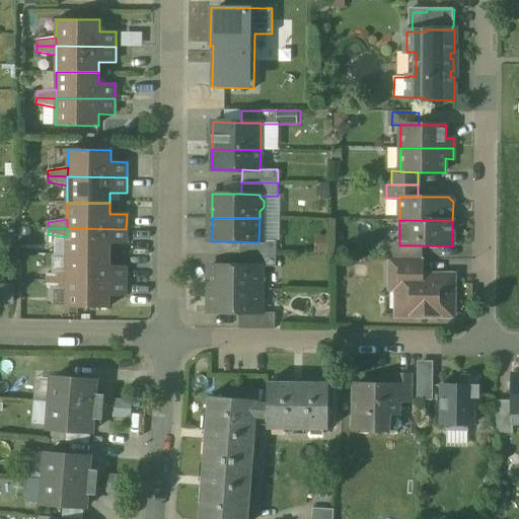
[(126,229),(67,228),(67,237),(67,254),(109,255),(109,244),(126,244),(126,229)]
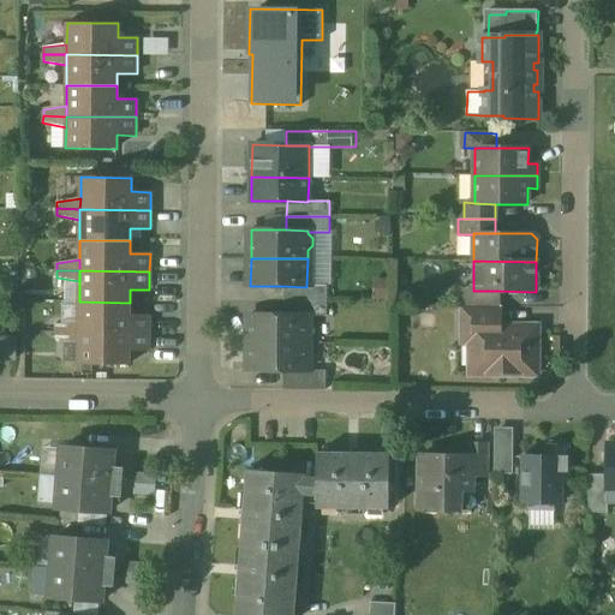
[(327,285),(306,285),(306,287),(284,286),(284,300),(327,300),(327,285)]
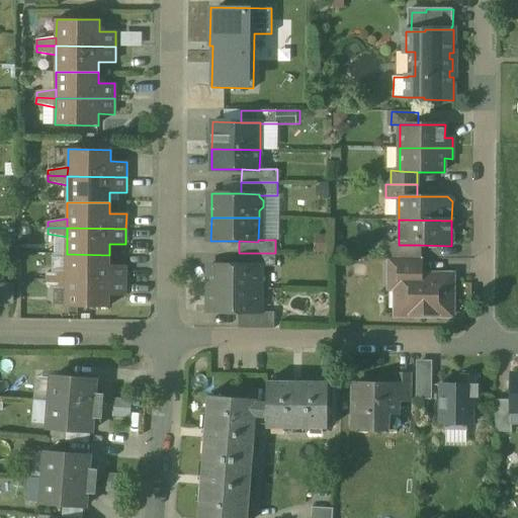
[(420,245),(399,245),(399,244),(390,244),(389,258),(419,258),(420,245)]
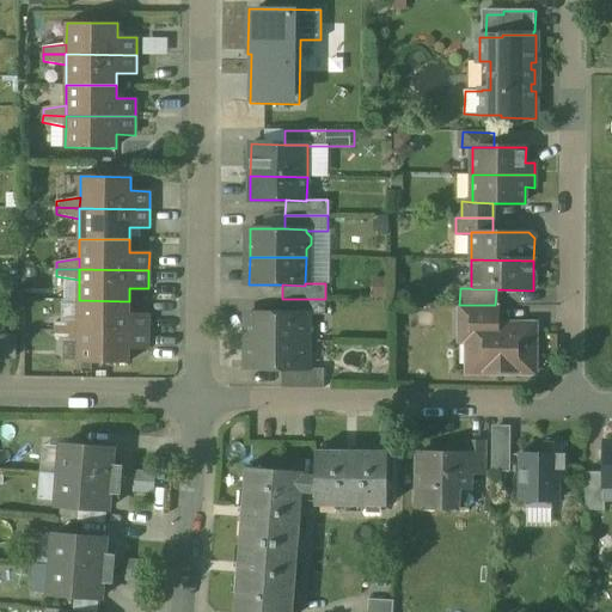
[(325,299),(282,299),(282,313),(305,313),(305,314),(325,314),(325,299)]
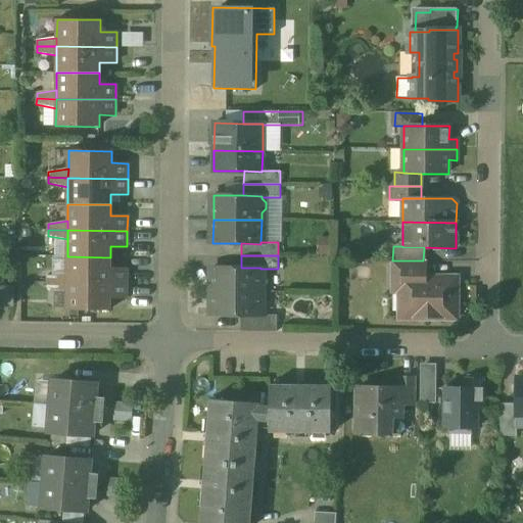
[(110,257),(67,256),(66,274),(66,283),(127,283),(127,268),(110,268),(110,257)]
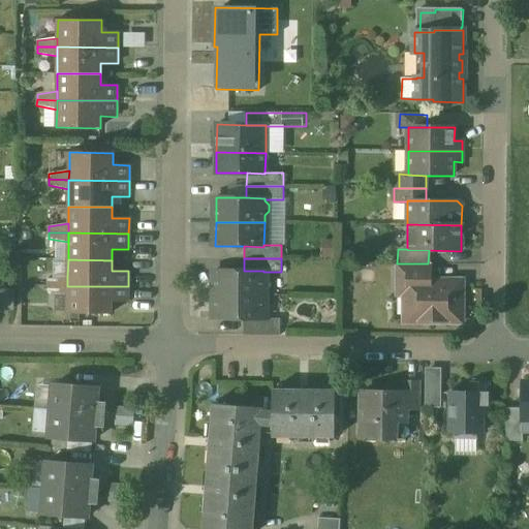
[(428,263),(397,263),(397,279),(428,280),(428,263)]
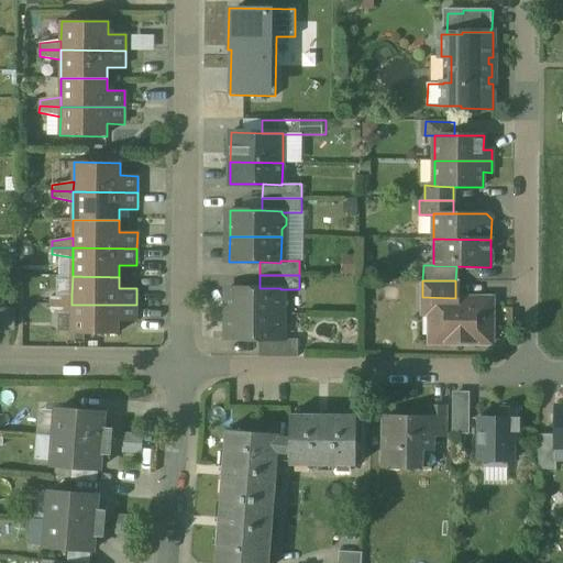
[(260,288),(229,288),(229,313),(285,313),(285,301),(280,297),(280,289),(280,288),(260,288)]
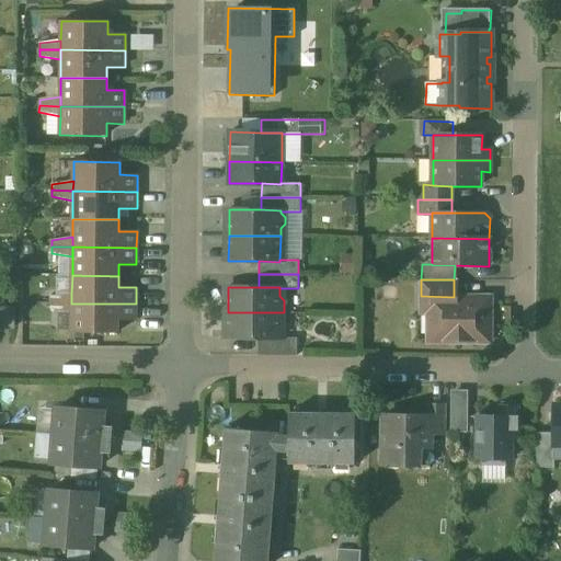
[(71,294),(50,297),(50,302),(71,304),(71,294)]
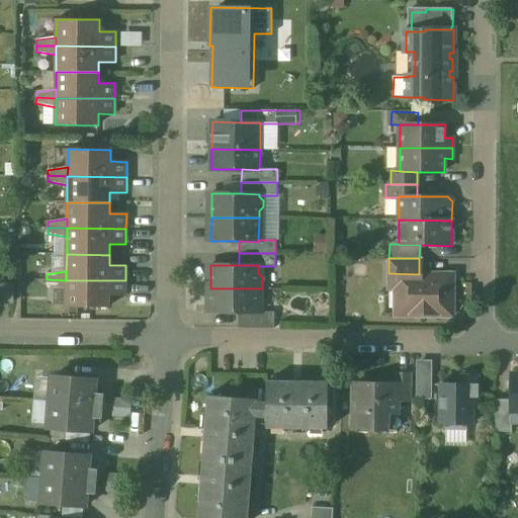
[(431,279),(419,279),(419,274),(389,273),(389,289),(403,289),(402,315),(450,315),(451,277),(431,276),(431,279)]
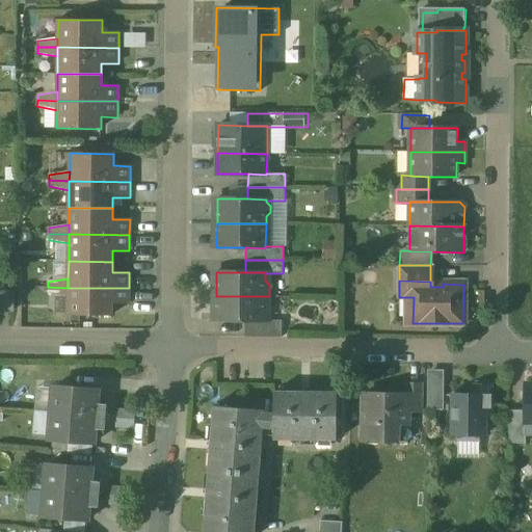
[(68,288),(48,287),(48,294),(68,297),(68,288)]
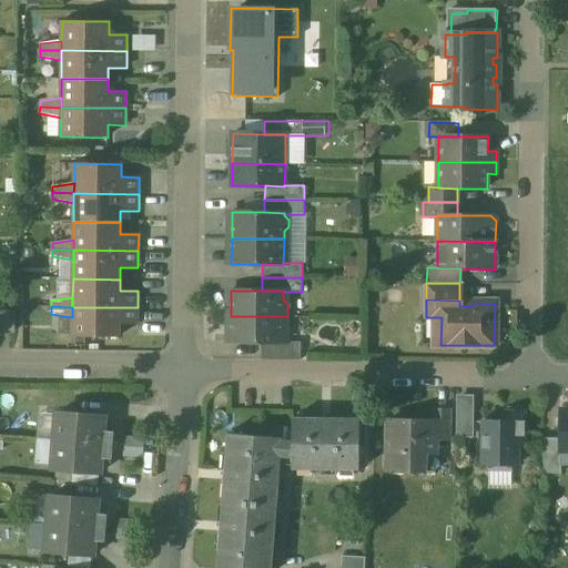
[(138,307),(72,307),(72,317),(72,336),(119,337),(119,324),(138,325),(138,307)]
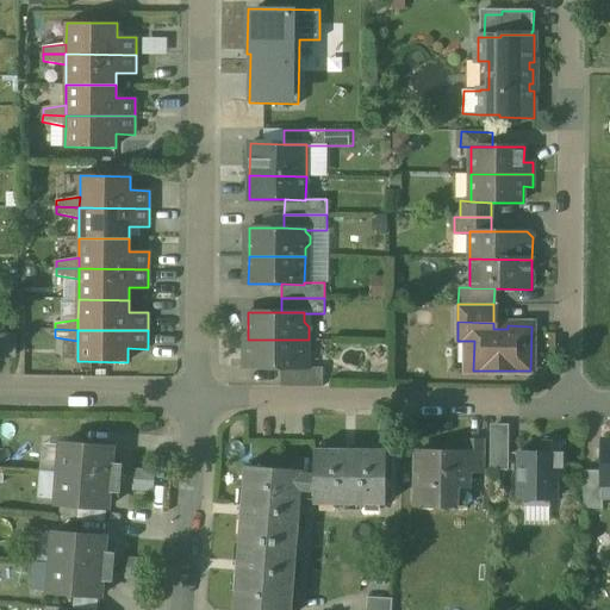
[(16,337),(0,336),(0,355),(16,356),(16,337)]
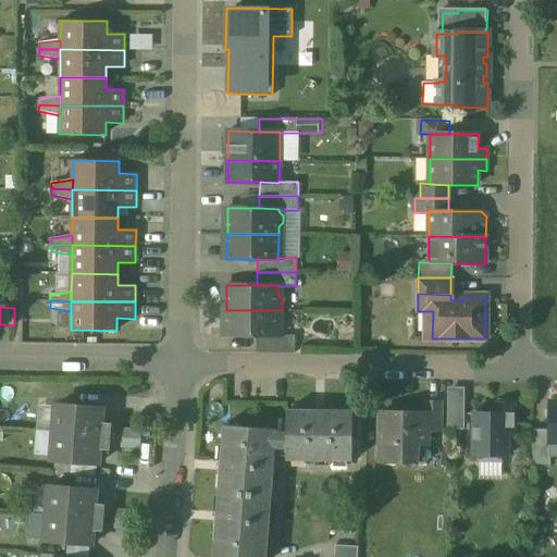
[(282,310),(226,310),(226,336),(256,336),(277,336),(277,327),(282,323),(282,310)]
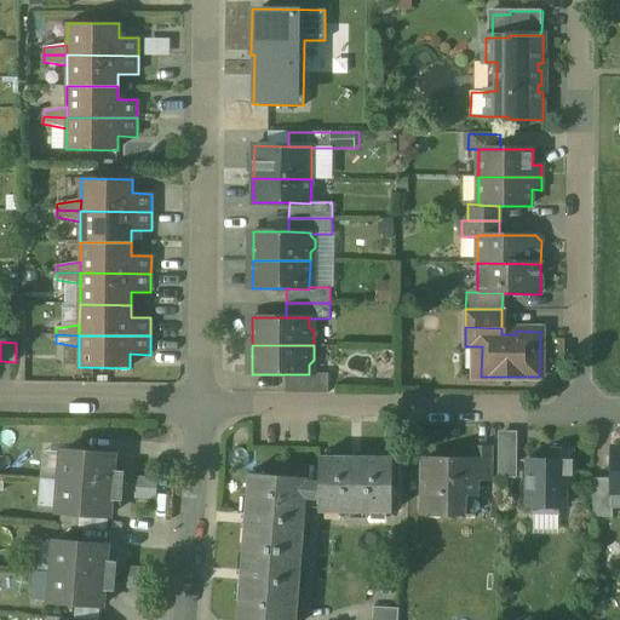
[(309,374),(285,374),(285,394),(328,394),(328,374),(309,374)]
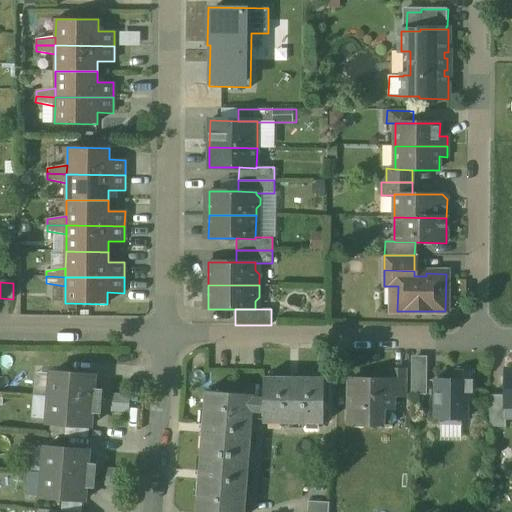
[(424,358),(412,358),(412,394),(424,394),(424,358)]
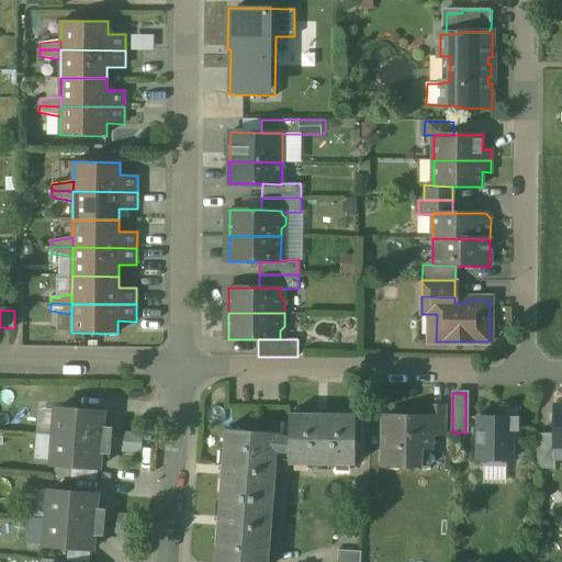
[(518,407),(502,406),(502,417),(502,430),(518,431),(518,407)]
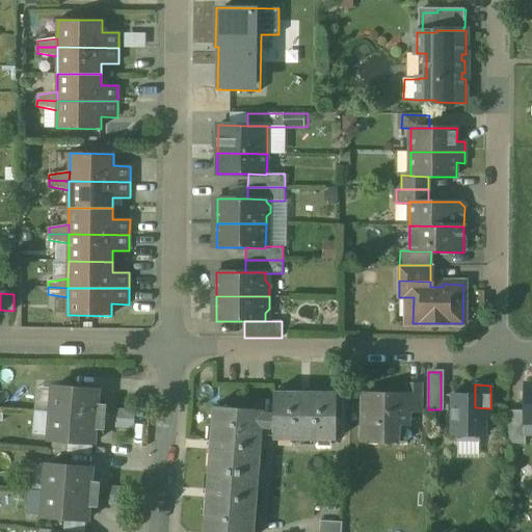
[(422,386),(406,386),(406,394),(407,394),(407,413),(422,413),(422,386)]
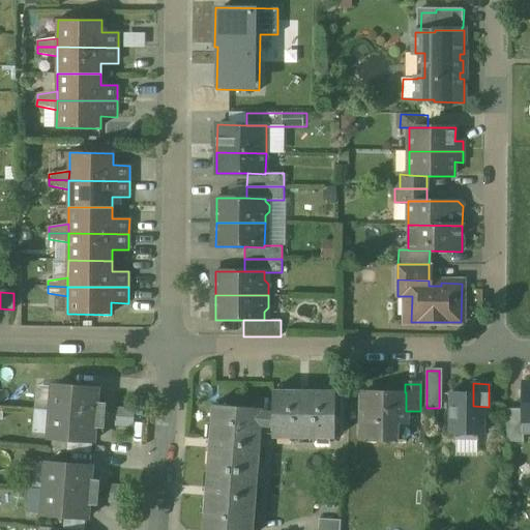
[(98,389),(53,385),(51,412),(105,416),(106,403),(106,399),(97,399),(98,389)]
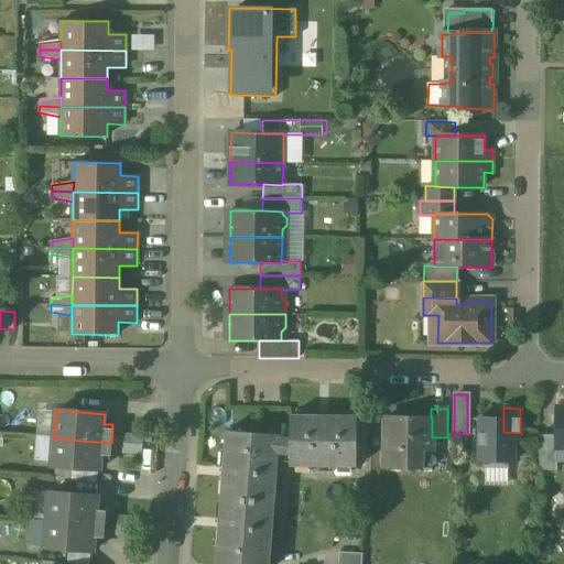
[(358,416),(291,415),(290,438),(290,463),(290,466),(357,467),(358,416)]
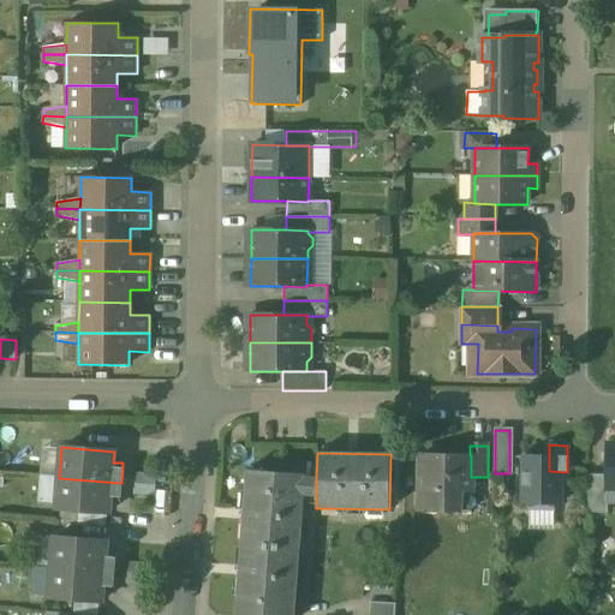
[(470,455),(424,455),(424,512),(459,513),(459,493),(471,493),(471,477),(471,455),(470,455)]
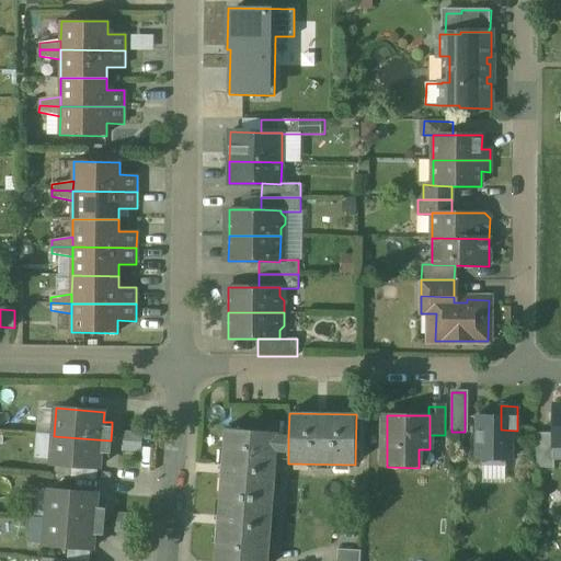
[(501,416),(480,416),(479,459),(511,460),(511,436),(517,436),(517,431),(501,430),(501,416)]
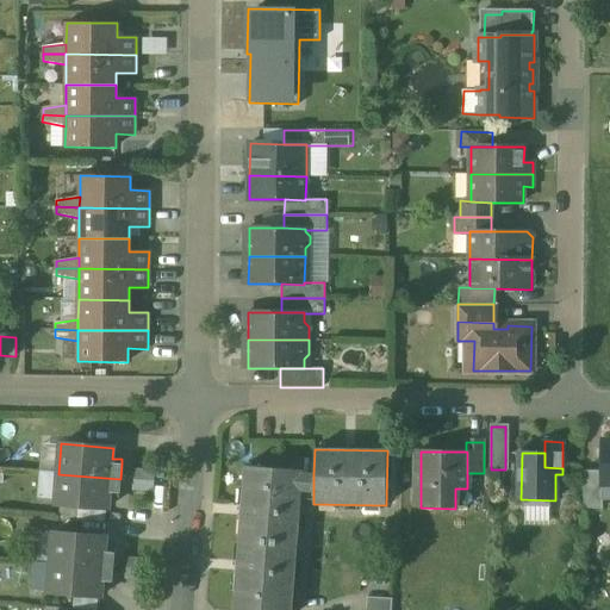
[(303,471),(244,466),(240,540),(297,543),(300,499),(313,500),(313,474),(303,473),(303,471)]
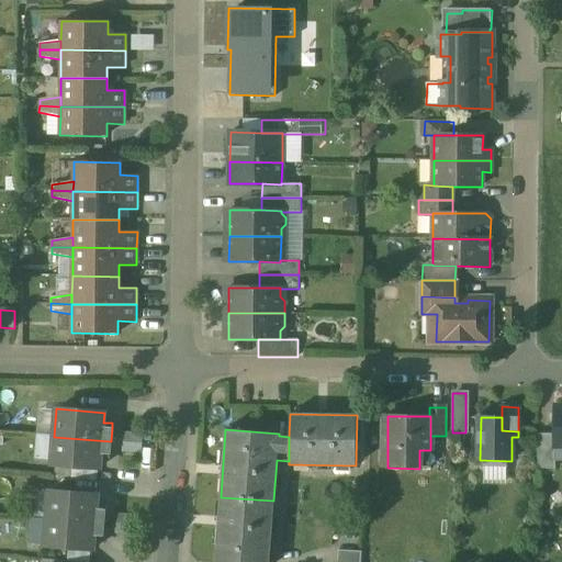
[(143,435),(125,434),(124,442),(142,444),(143,435)]
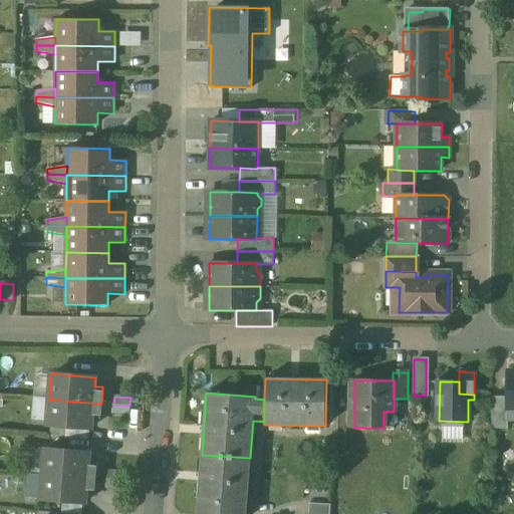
[(507,397),(493,397),(492,430),(509,430),(509,409),(507,408),(507,397)]
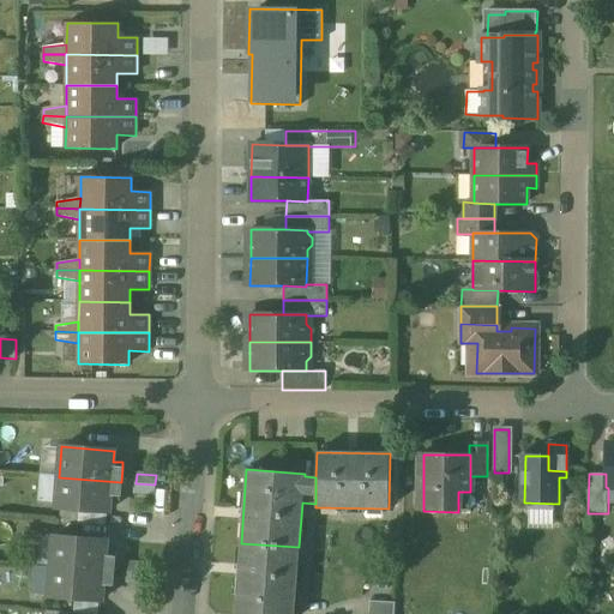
[(121,482),(59,477),(56,507),(109,511),(109,500),(119,501),(120,497),(121,482)]
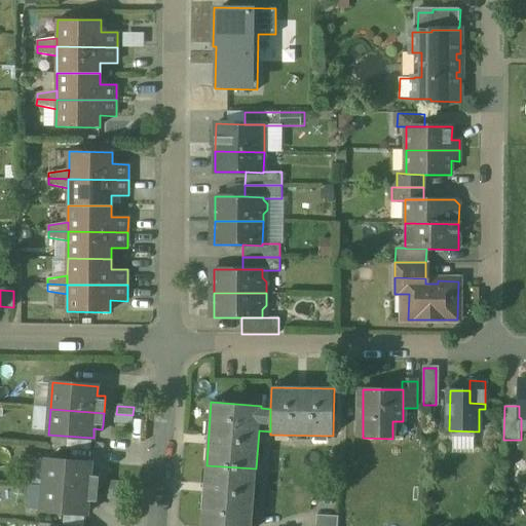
[(133,415),(116,414),(115,422),(132,423),(133,415)]
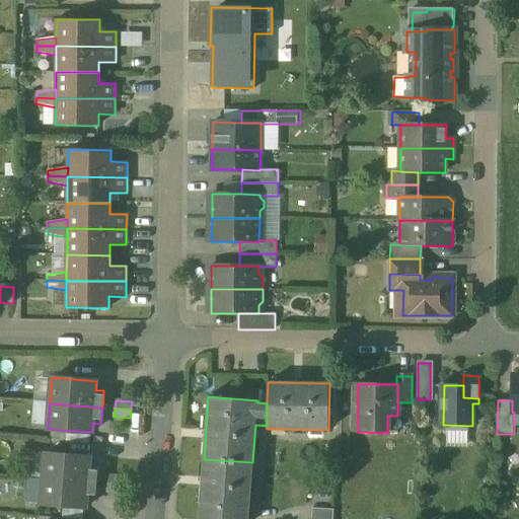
[(90,456),(46,453),(44,478),(96,483),(97,470),(97,466),(89,465),(90,456)]
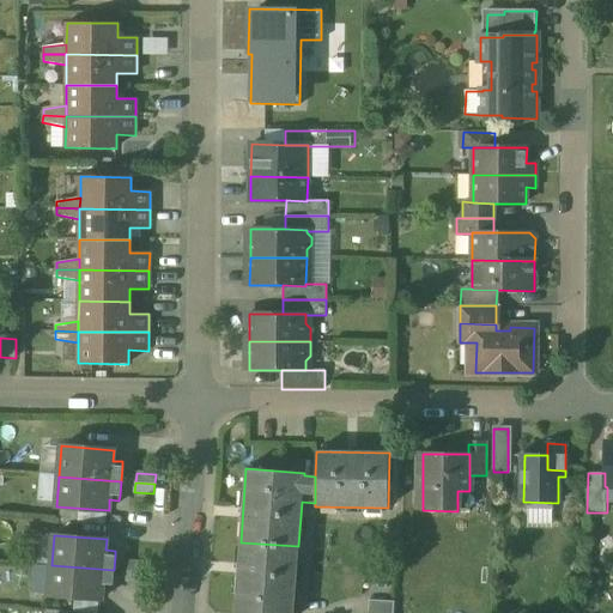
[(292,612),(298,546),(241,542),(234,612),(292,612)]
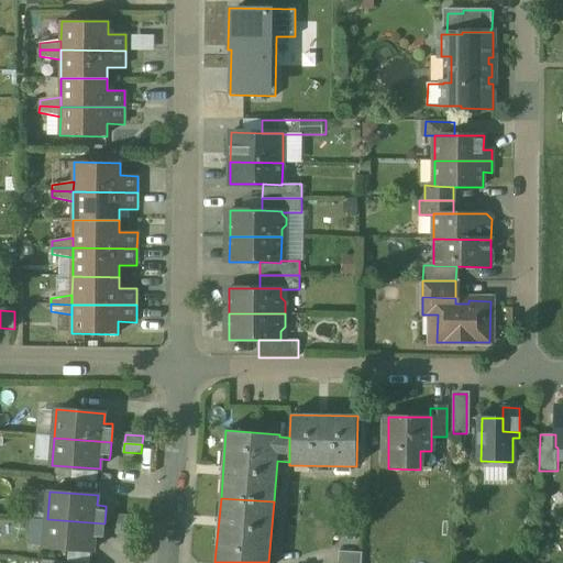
[(136,517),(119,516),(118,525),(135,526),(136,517)]
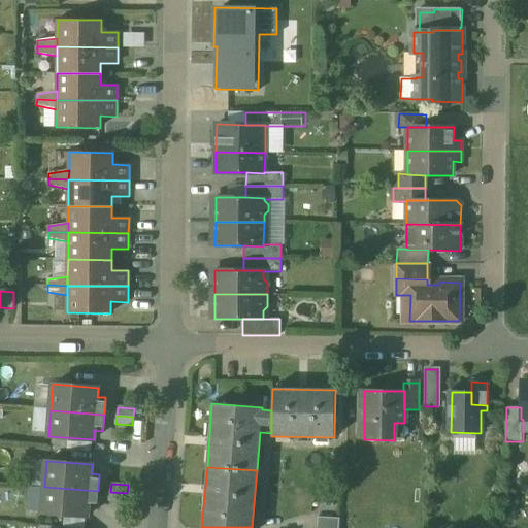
[(98,491),(44,487),(42,513),(88,517),(88,507),(96,507),(97,503),(98,491)]
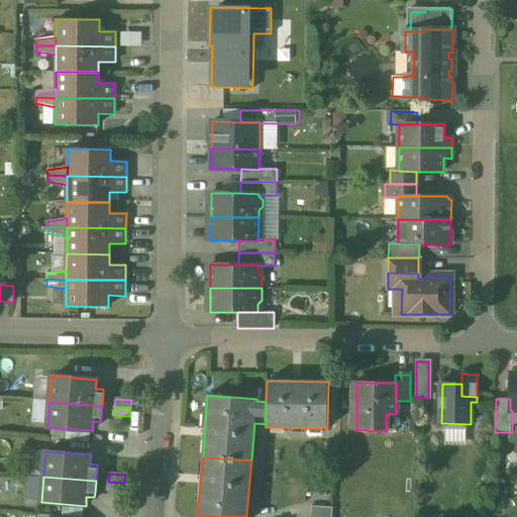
[(124,483),(108,482),(107,490),(123,491),(124,483)]
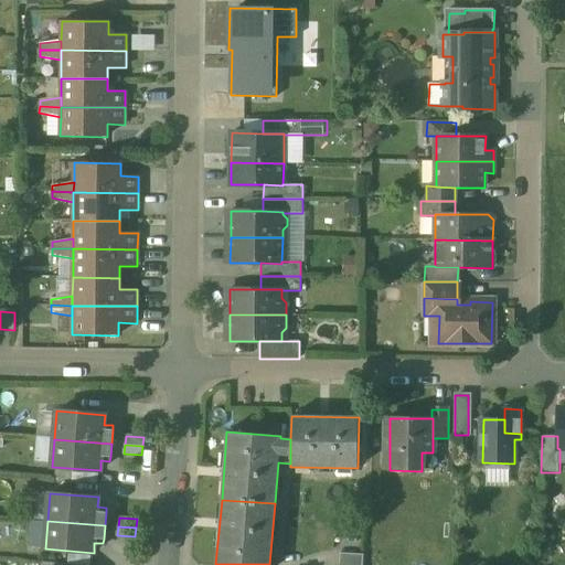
[(362,564),(363,555),(340,553),(339,564),(362,564)]
